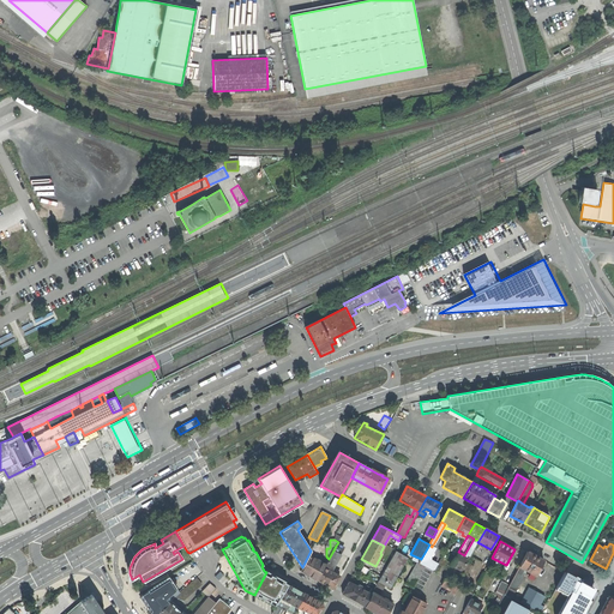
[(425,567),(433,571),(434,572),(438,565),(428,560),(428,558),(434,548),(432,547),(429,545),(421,559),(419,564),(425,567)]
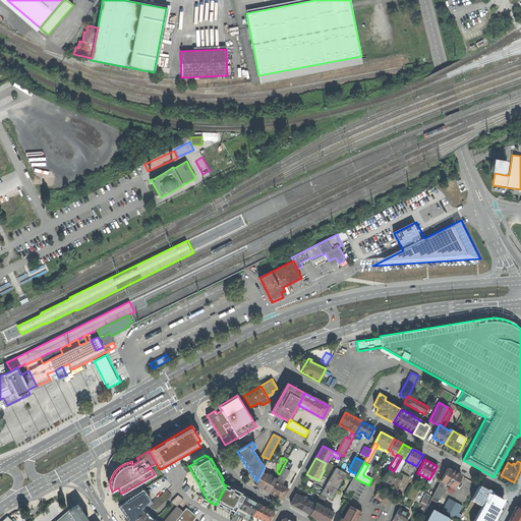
[(402,466),(398,464),(394,471),(389,468),(383,479),(392,484),(402,466)]
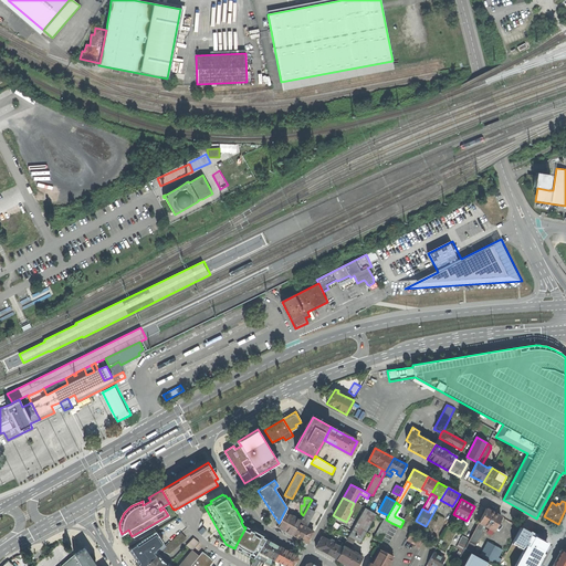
[(312,510),(307,507),(303,515),(300,521),(299,523),(304,526),(313,511),(312,510)]
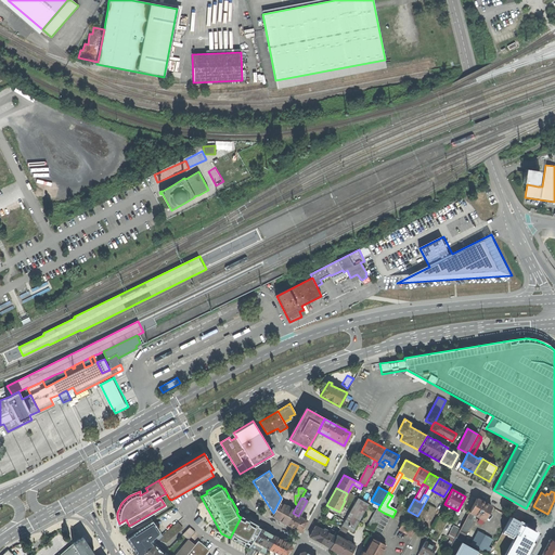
[(369,504),(358,498),(341,526),(352,532),(369,504)]
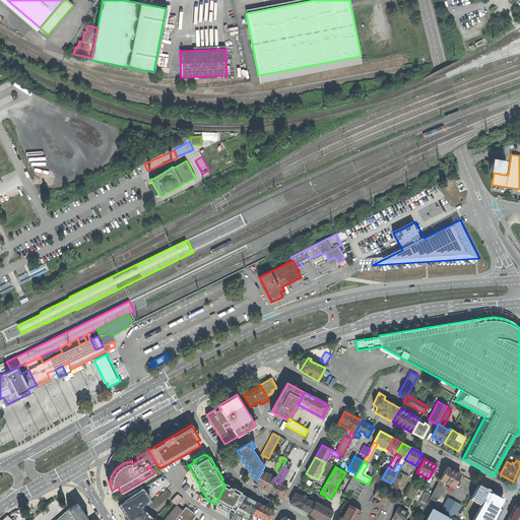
[(460,474),(446,467),(440,479),(444,482),(453,488),(460,474)]
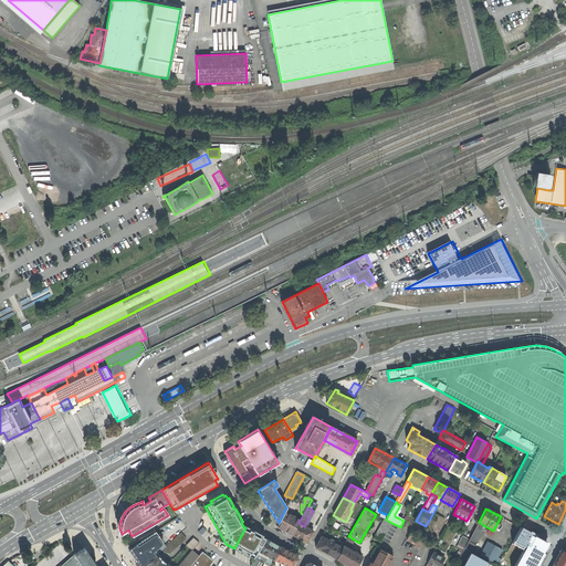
[(293,515),(292,516),(284,512),(279,523),(276,526),(292,535),(299,523),(300,521),(294,517),(295,516),(293,515)]
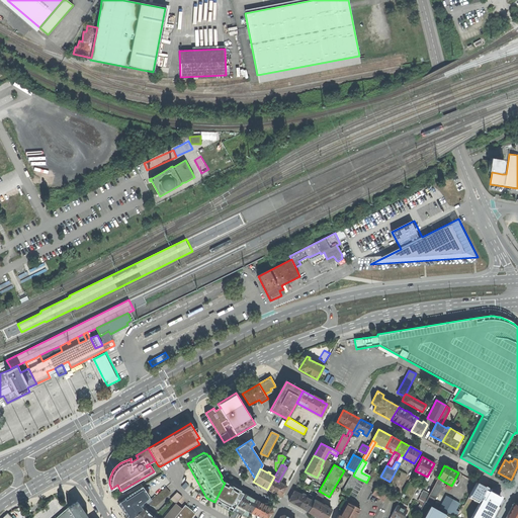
[(353,476),(352,475),(342,492),(349,496),(349,495),(358,479),(353,476)]
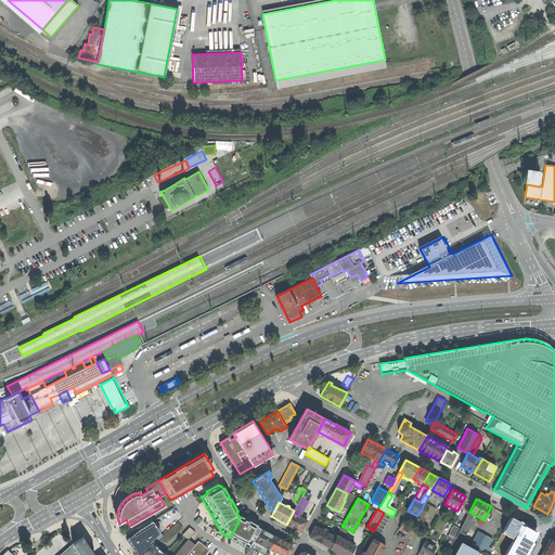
[(474,515),(469,512),(460,529),(459,531),(466,534),(474,520),(472,519),(474,515)]
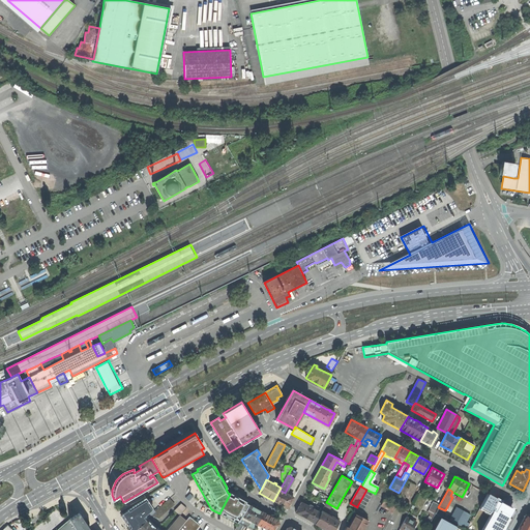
[(294,497),(285,493),(280,490),(273,501),(288,508),(294,497)]
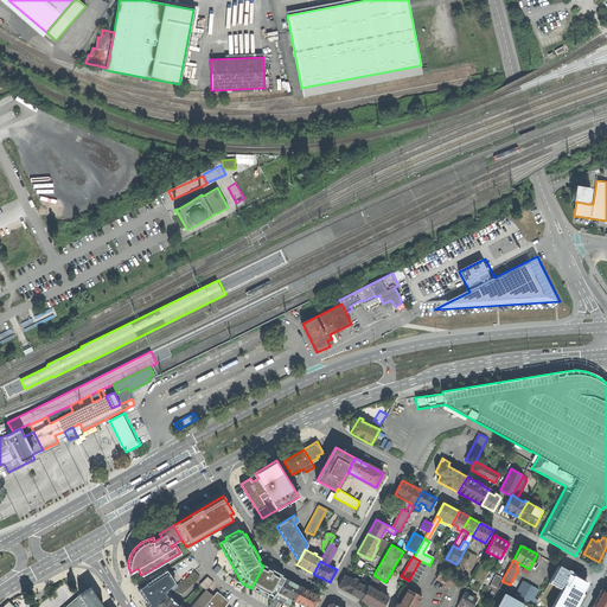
[(420,561),(409,580),(417,583),(428,564),(420,561)]
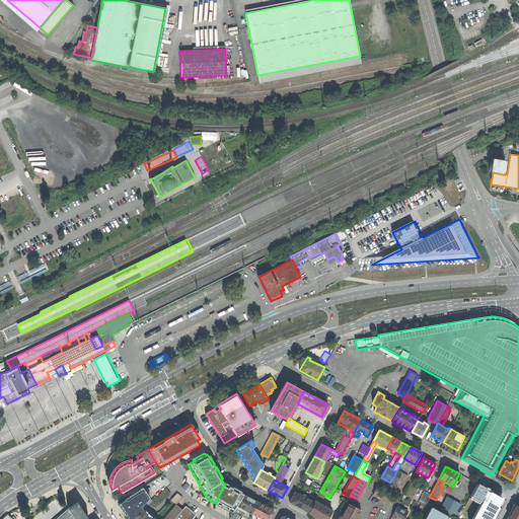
[(225,483),(225,484),(215,503),(233,513),(243,494),(240,493),(241,491),(232,487),(232,488),(229,486),(230,486),(225,483)]
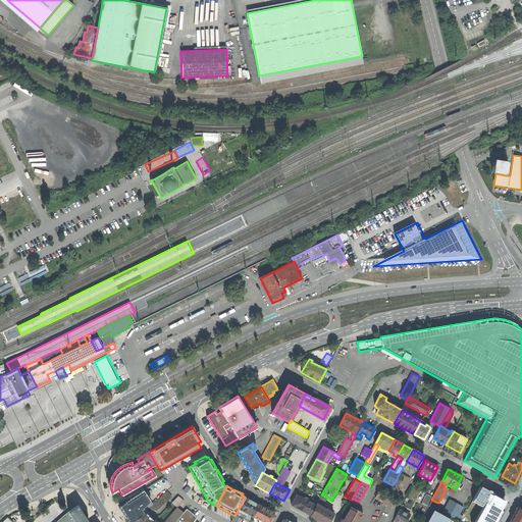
[(506,501),(480,486),(472,501),(473,501),(474,500),(481,504),(480,506),(481,506),(483,502),(487,504),(486,506),(484,505),(474,521),(494,521),(502,511),(501,510),(506,501)]
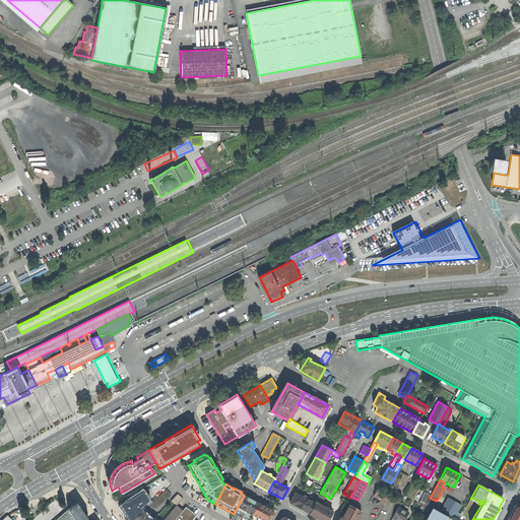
[(142,505),(149,499),(143,489),(120,504),(128,516),(127,517),(129,519),(131,519),(145,509),(142,505)]
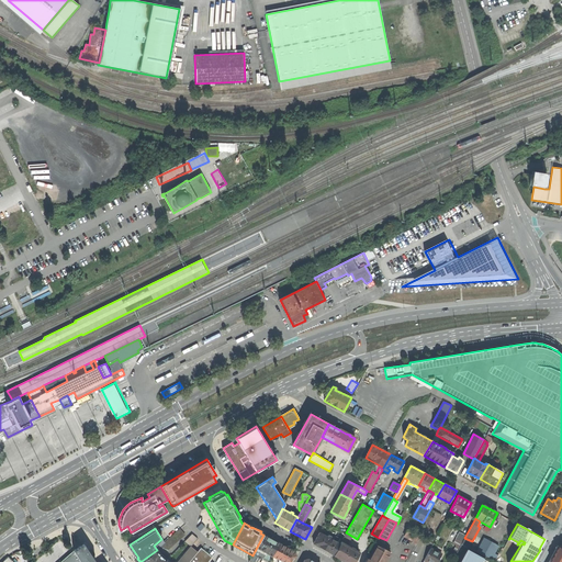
[(165,542),(160,547),(169,550),(179,540),(184,535),(179,529),(165,542)]
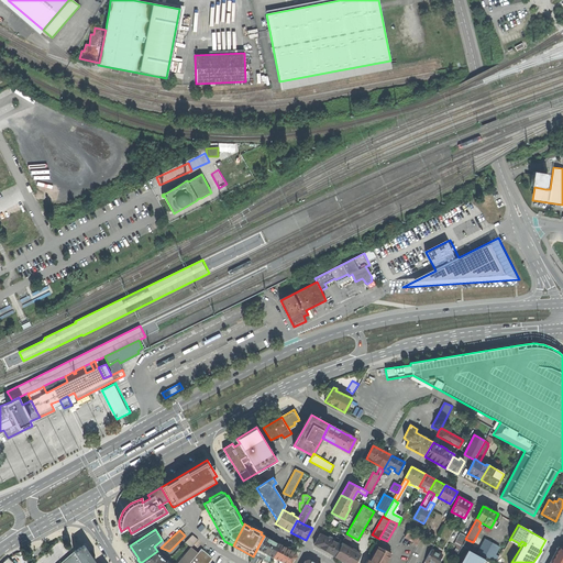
[(405,537),(414,541),(412,543),(417,545),(421,538),(408,530),(405,537)]
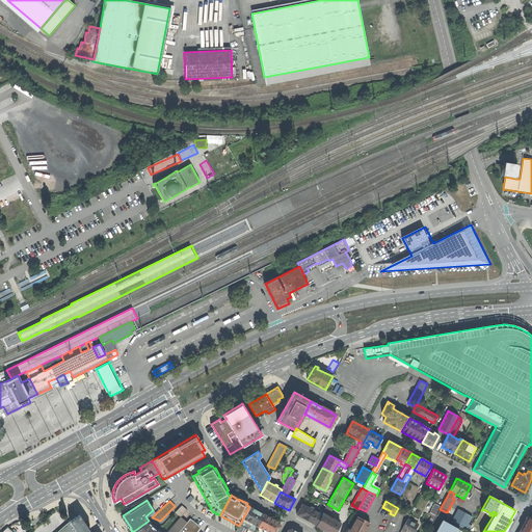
[(181,516),(187,509),(182,504),(176,511),(181,516)]
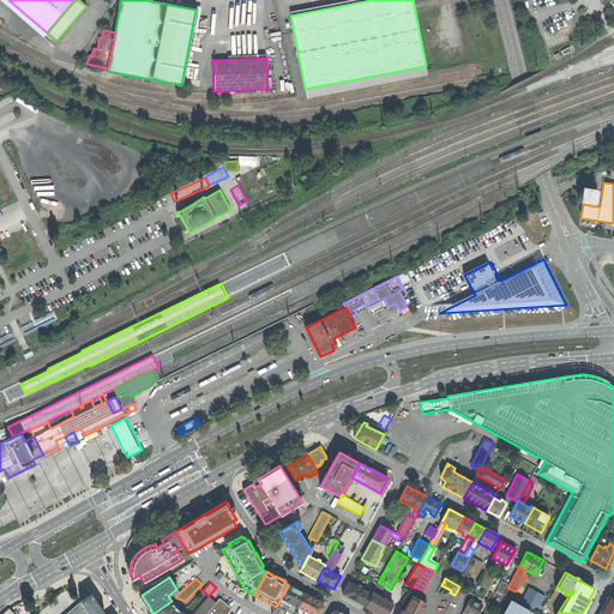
[(372,595),(363,590),(363,588),(359,585),(357,587),(349,582),(343,594),(365,606),(372,595)]
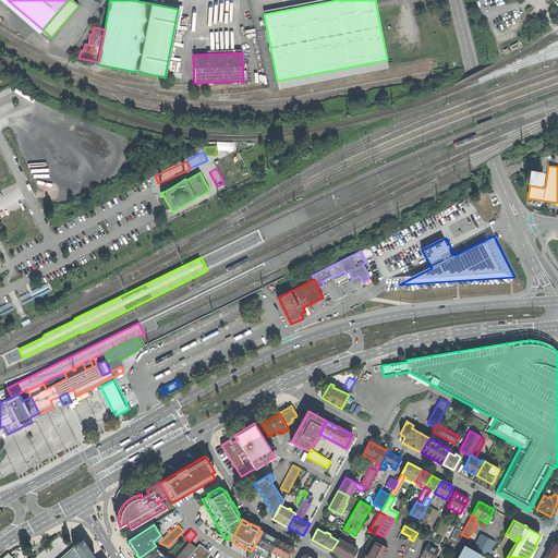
[(262,531),(251,552),(247,557),(250,557),(256,557),(258,554),(265,557),(266,557),(270,552),(277,540),(262,531)]
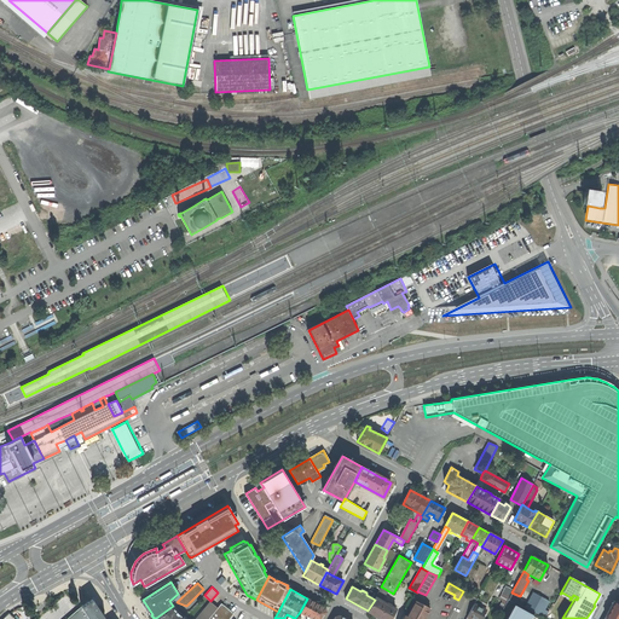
[(520,596),(512,593),(509,597),(508,600),(516,603),(520,596)]
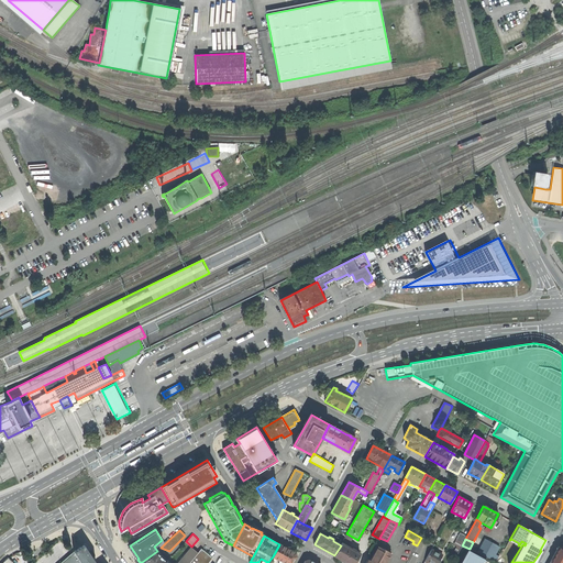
[(485,539),(477,552),(495,562),(498,556),(496,554),(499,547),(485,539)]
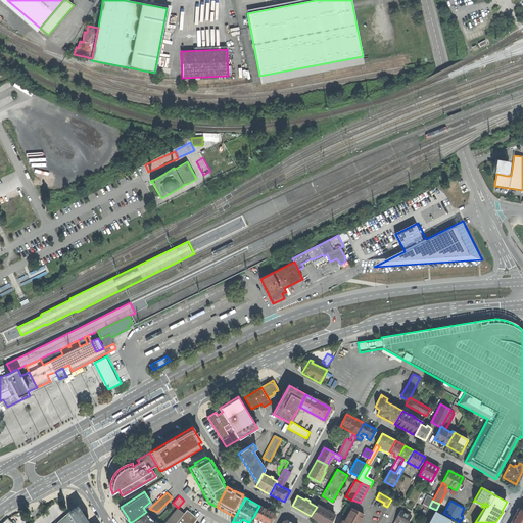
[(89,522),(78,506),(68,513),(75,522),(89,522)]
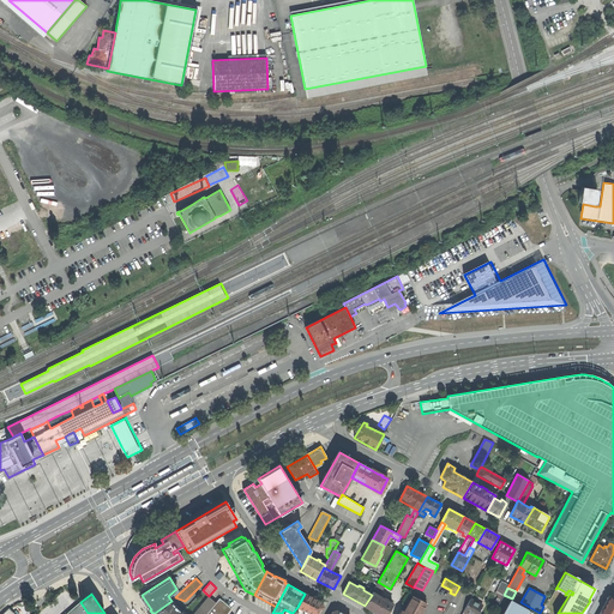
[(305,594),(298,607),(306,612),(304,613),(318,613),(323,606),(323,603),(305,594)]
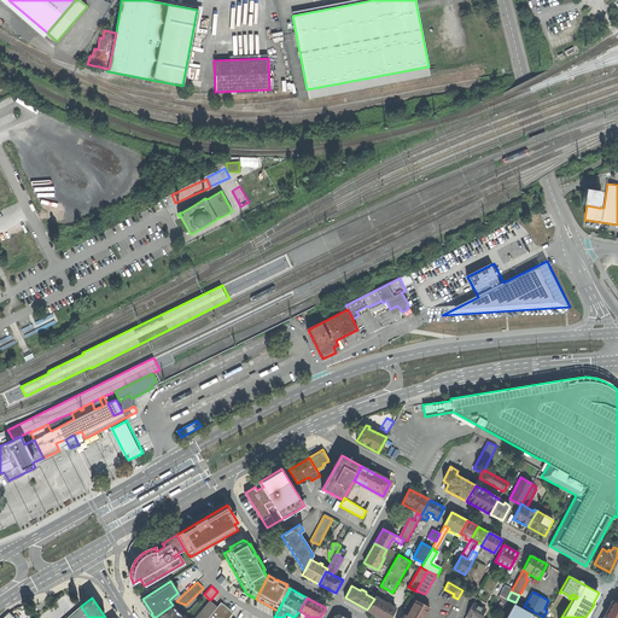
[(374,598),(374,599),(367,610),(382,617),(386,617),(389,614),(391,616),(395,608),(389,605),(390,604),(386,601),(385,604),(374,598)]
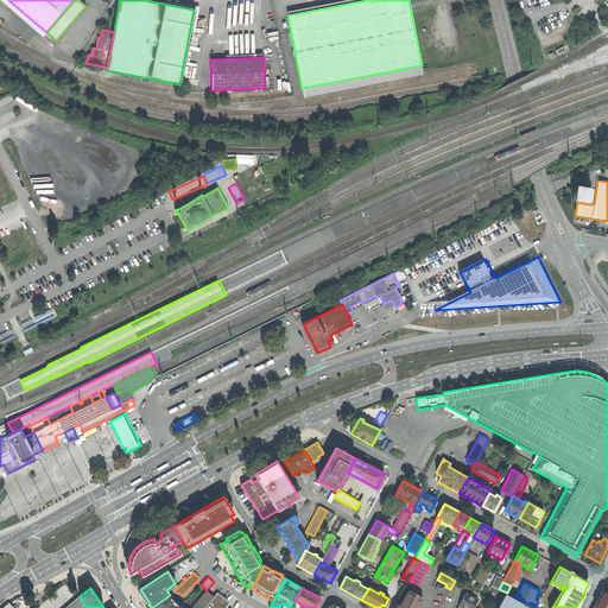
[(397,603),(394,607),(416,607),(423,597),(409,589),(399,606),(397,603)]
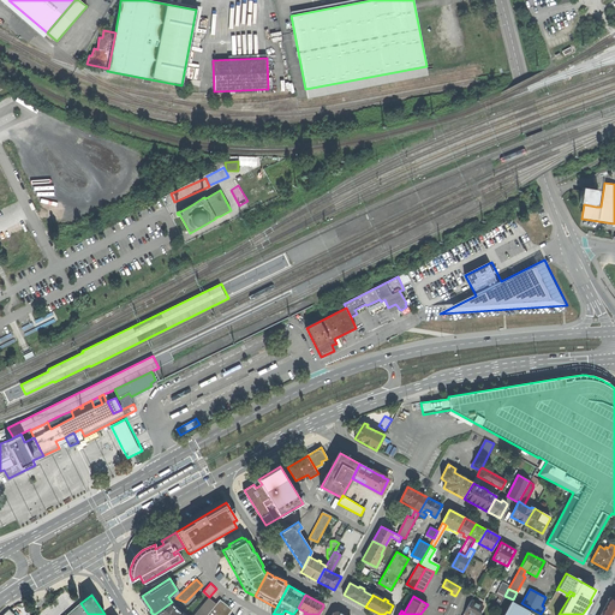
[(614,614),(614,599),(610,597),(602,613),(604,614),(614,614)]
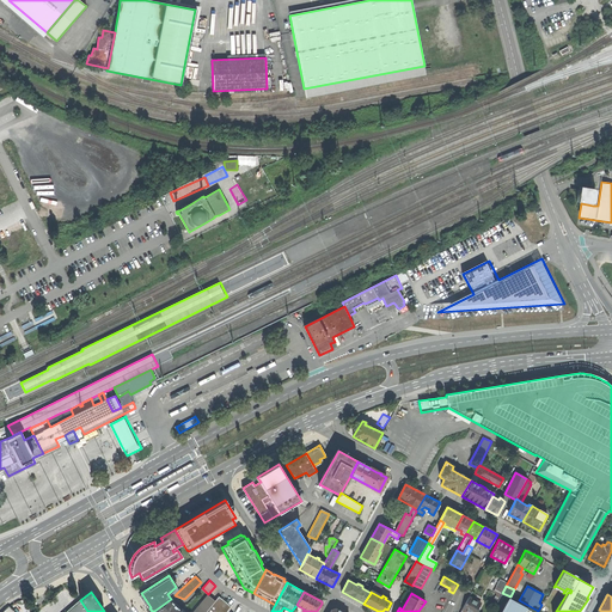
[(207,595),(193,611),(206,611),(215,601),(207,595)]
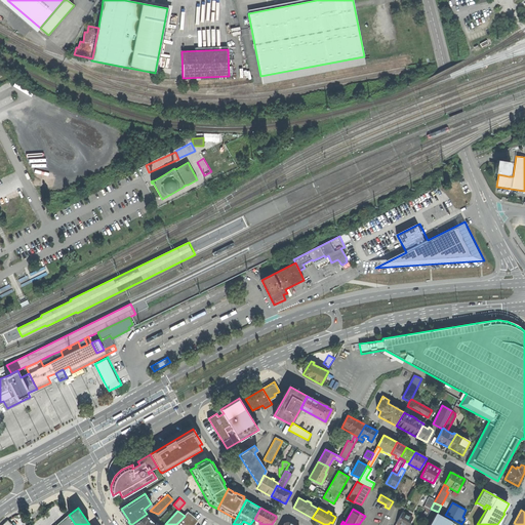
[(185,516),(176,524),(194,524),(198,520),(188,512),(185,516)]
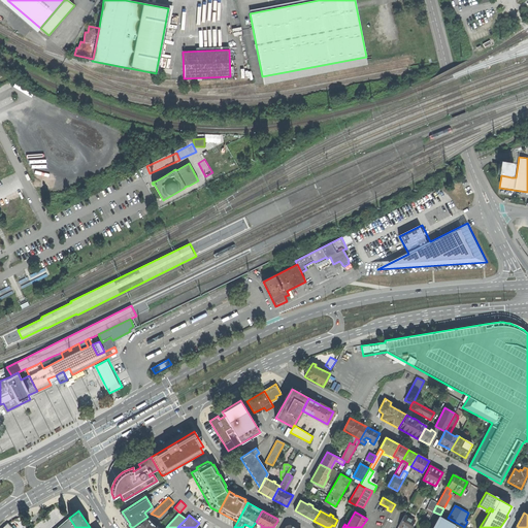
[(405,516),(399,526),(402,527),(410,527),(415,521),(405,516)]
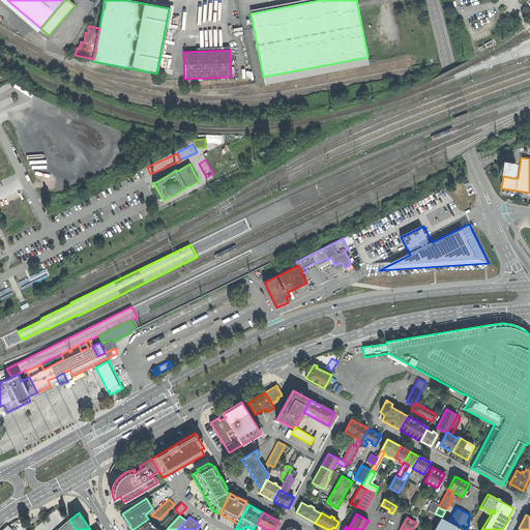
[(148,519),(134,529),(154,529),(157,528),(148,519)]
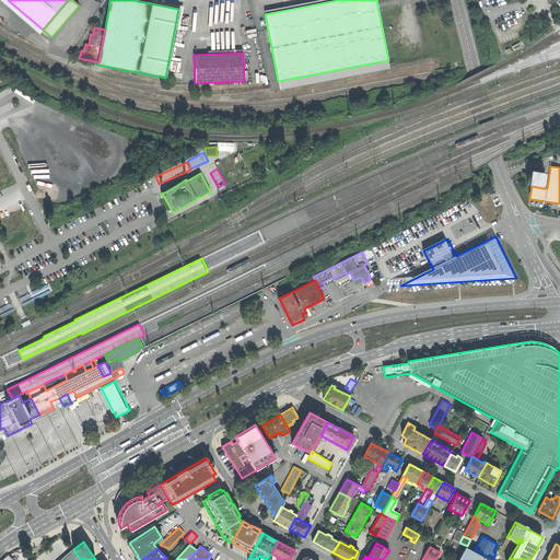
[(80,559),(73,549),(60,559),(80,559)]
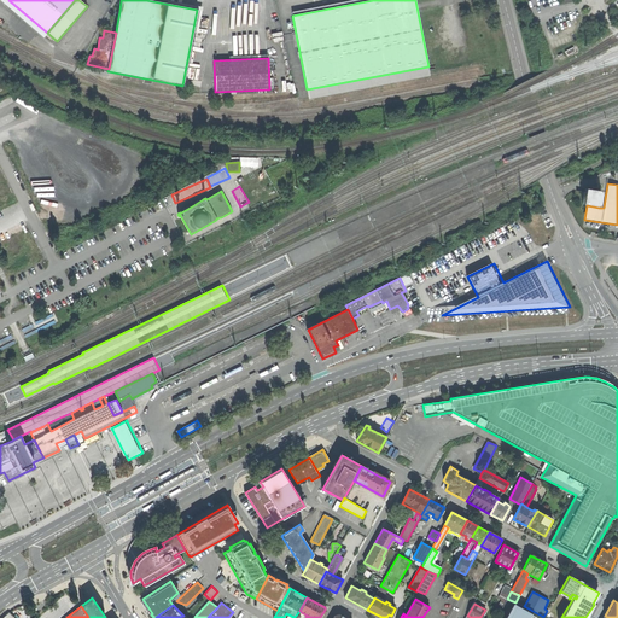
[(534,617),(535,616),(516,606),(508,617),(534,617)]
